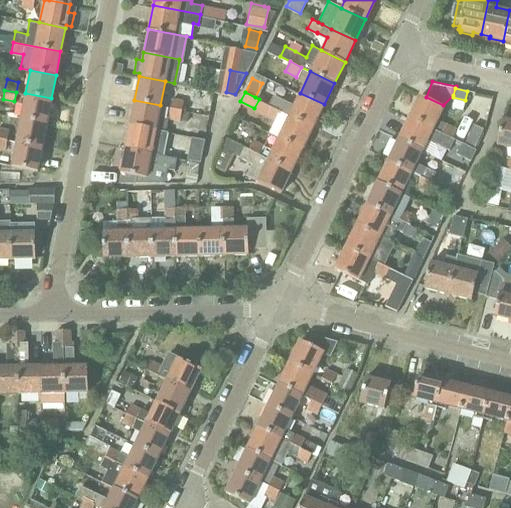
[(25,93),(21,117),(47,122),(51,98),(25,93)]
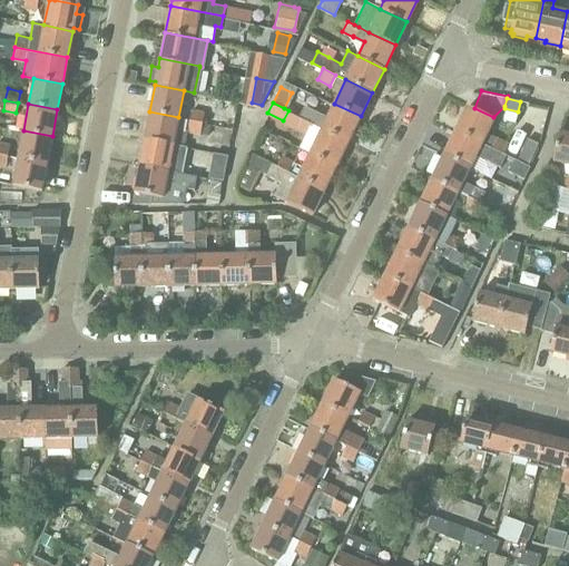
[(304,105),(300,116),(301,116),(312,123),(322,128),(349,140),(361,116),(334,104),(327,117),(304,105)]
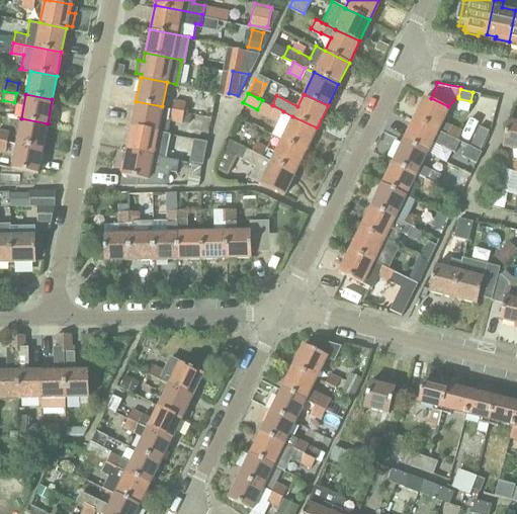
[(424,94),(413,117),(437,130),(447,133),(456,138),(457,138),(461,131),(462,127),(451,122),(451,123),(442,119),(442,118),(448,106),(431,98),(424,94)]
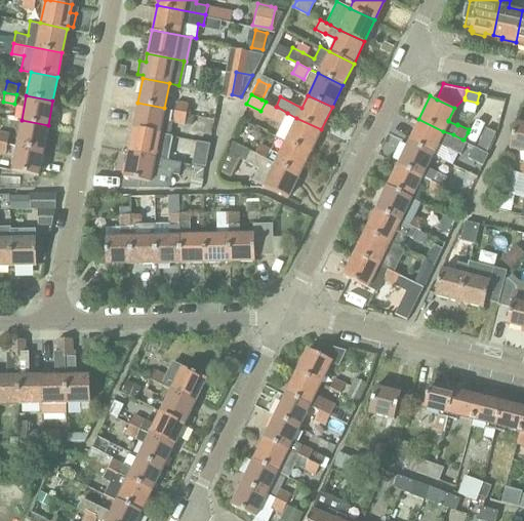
[(176,99),(174,109),(186,112),(188,102),(176,99)]
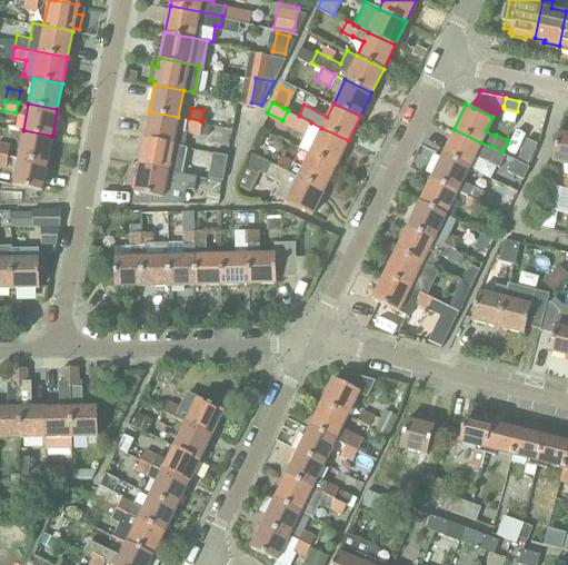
[(149,111),(145,137),(172,142),(173,142),(178,117),(149,111)]
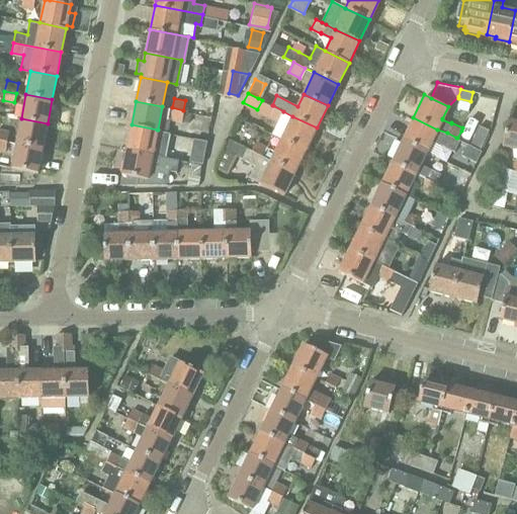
[(279,120),(283,111),(273,105),(268,115),(277,119),(279,120)]
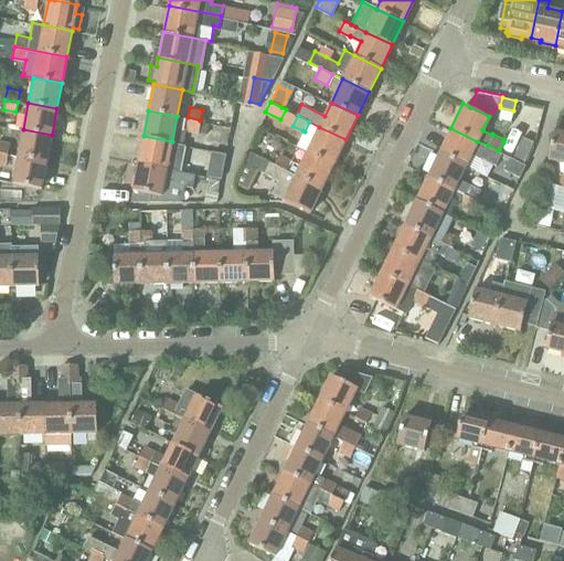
[(188,117),(185,128),(198,131),(200,120),(188,117)]
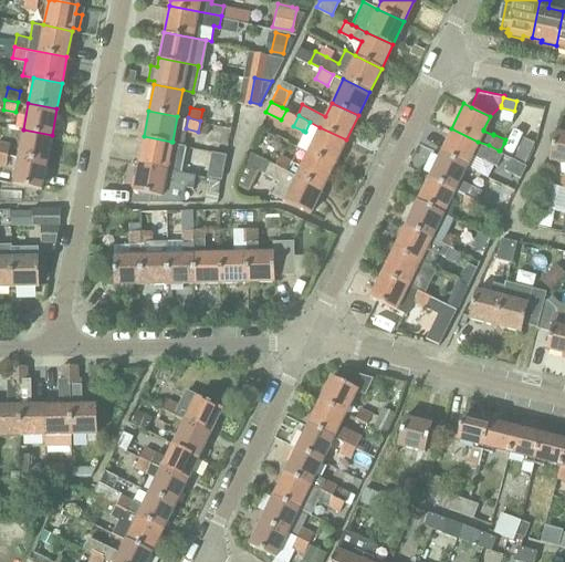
[(303,131),(296,144),(309,151),(335,164),(346,139),(320,127),(310,122),(305,132),(303,131)]
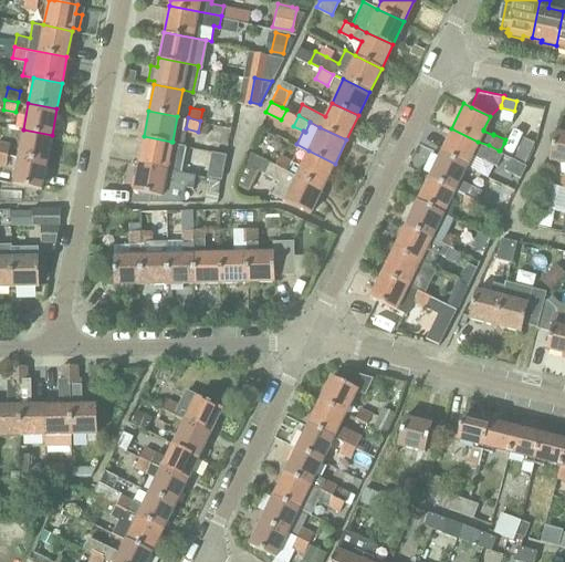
[(451,128),(439,153),(466,166),(472,152),(497,164),(502,153),(502,152),(499,151),(489,145),(478,142),(451,128)]
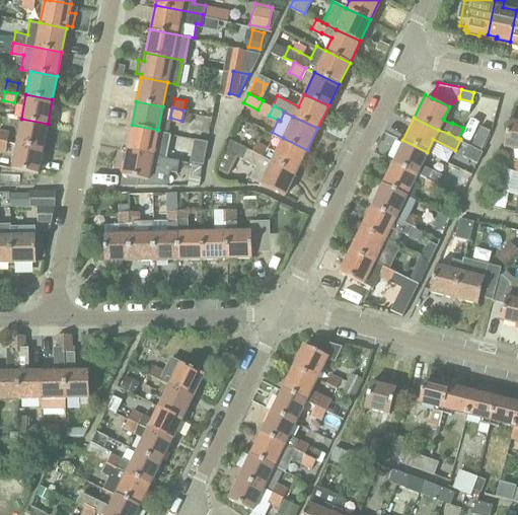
[(21,119),(16,142),(43,147),(48,124),(21,119)]
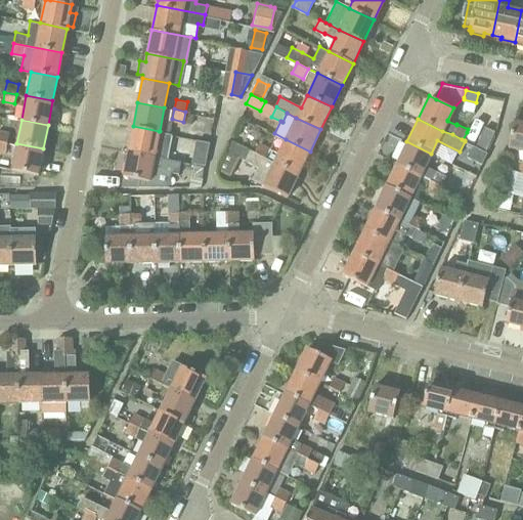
[(522,121),(514,120),(508,145),(522,148),(522,121)]
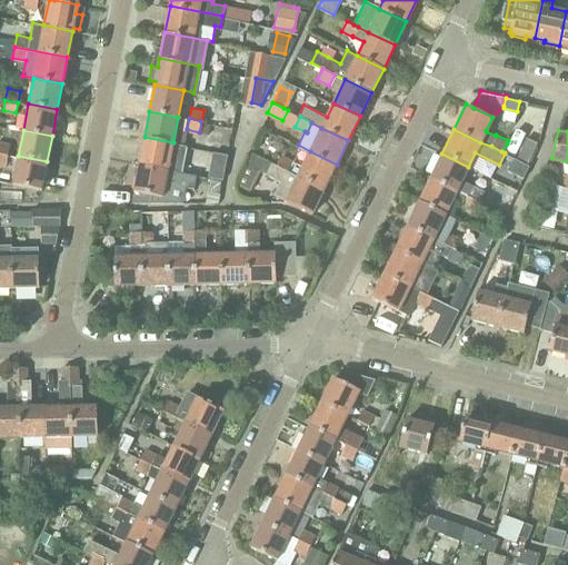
[(145,137),(139,164),(179,171),(185,145),(173,142),(172,142),(145,137)]
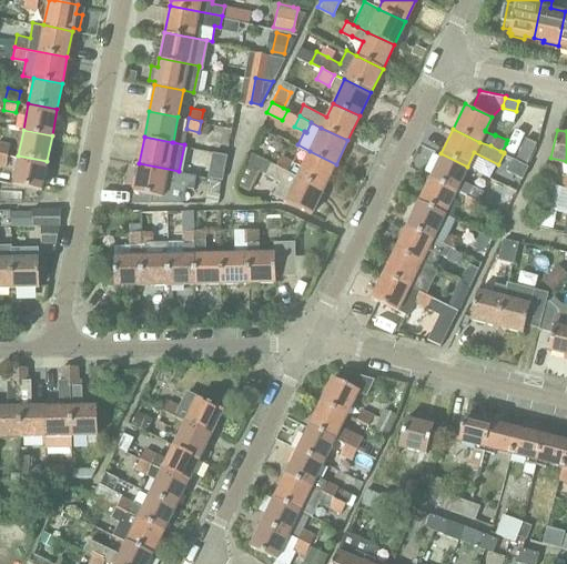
[(0,151),(8,153),(10,141),(0,139),(0,151)]
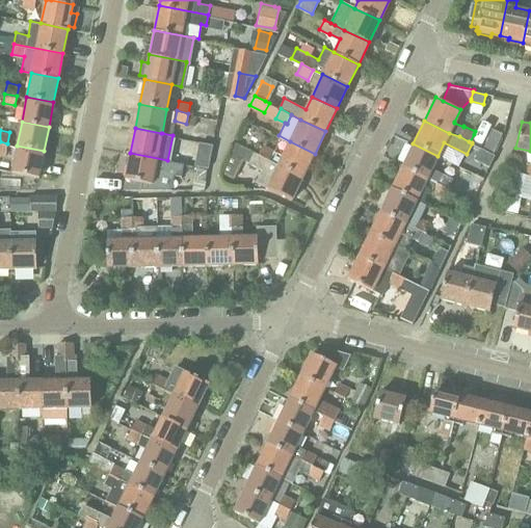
[(194,164),(208,166),(213,143),(198,140),(194,164)]
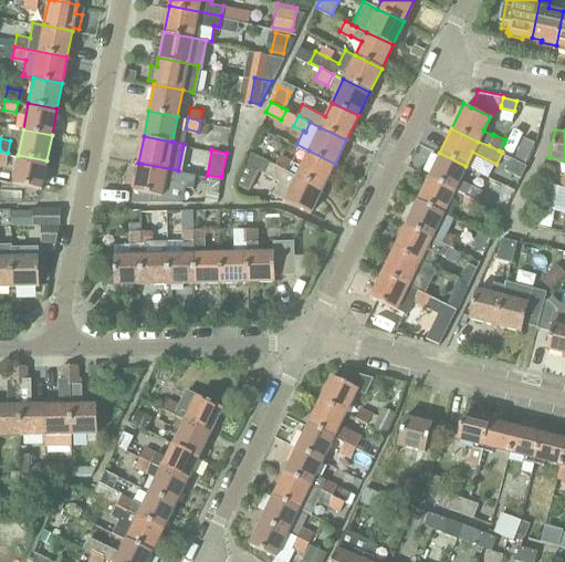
[(247,149),(241,162),(263,173),(278,179),(272,191),(281,196),(285,198),(312,210),(323,187),(297,174),(286,169),(274,163),(270,160),(247,149)]
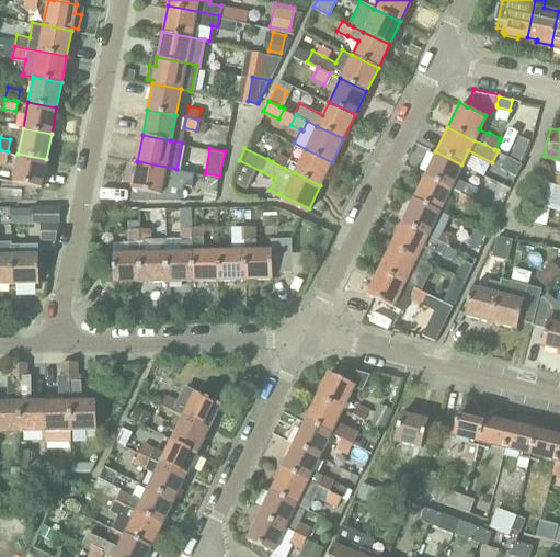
[(299,163),(295,172),(320,185),(332,162),(306,149),(299,163)]
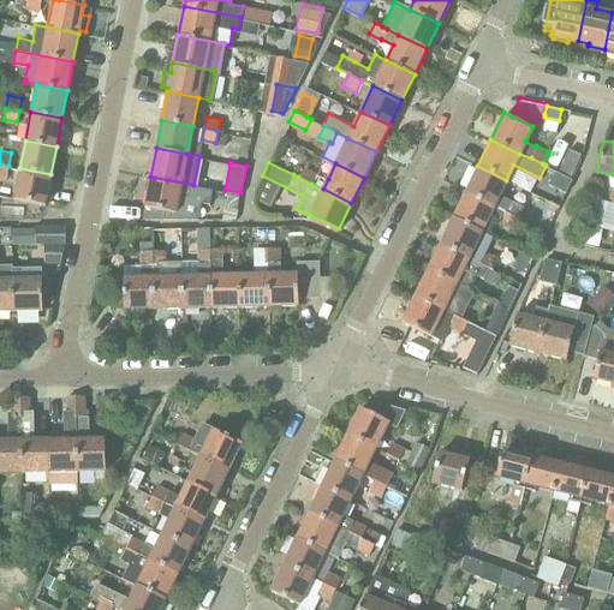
[(304,166),(298,177),(311,184),(317,172),(304,166)]
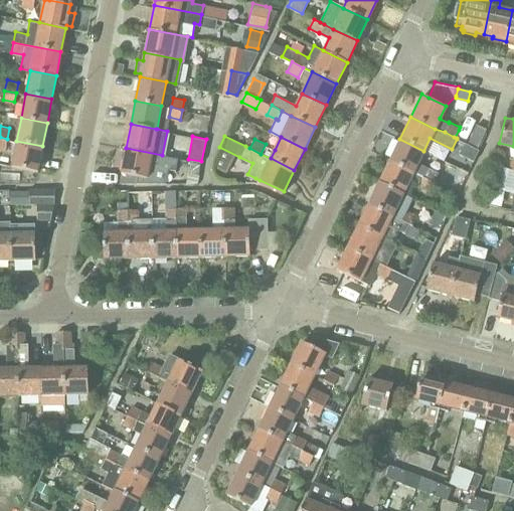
[(399,139),(389,160),(433,181),(438,171),(427,166),(418,162),(423,151),(399,139)]
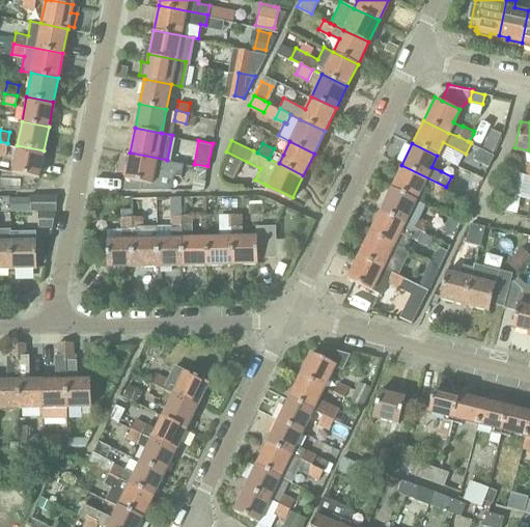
[(17,145),(11,170),(38,175),(44,150),(17,145)]
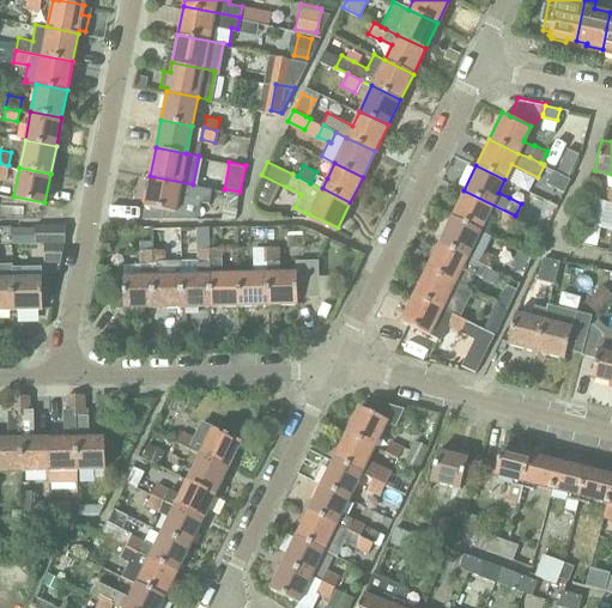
[(552,169),(546,182),(563,190),(570,177),(556,170),(553,169),(552,169)]
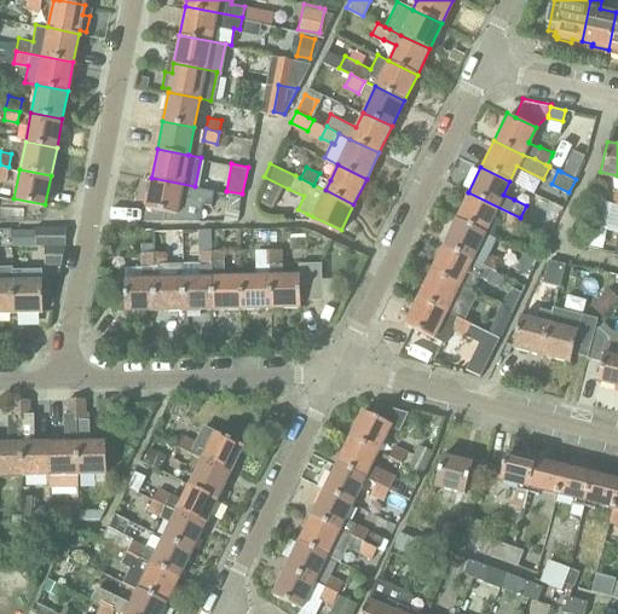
[(151,178),(145,207),(166,210),(163,219),(196,219),(200,202),(211,203),(213,190),(195,186),(151,178)]
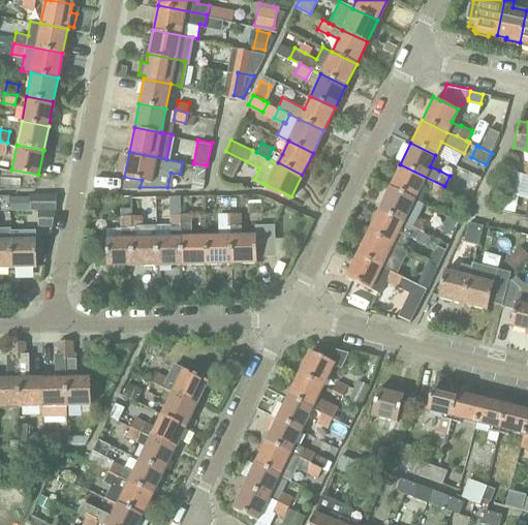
[(527,162),(524,161),(521,174),(519,173),(515,193),(527,195),(527,188),(527,162)]
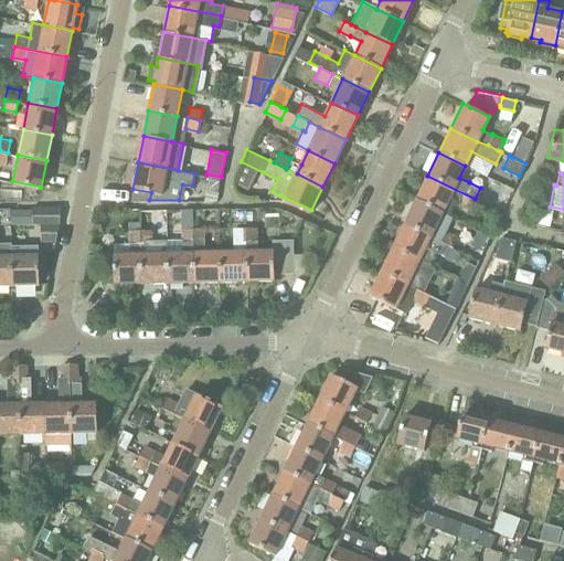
[(220,178),(209,176),(206,188),(217,190),(220,178)]
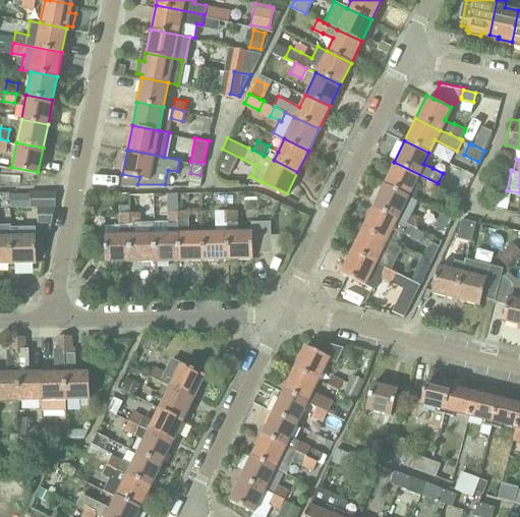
[(394,162),(384,183),(407,195),(408,194),(413,183),(422,187),(434,192),(438,183),(394,162)]
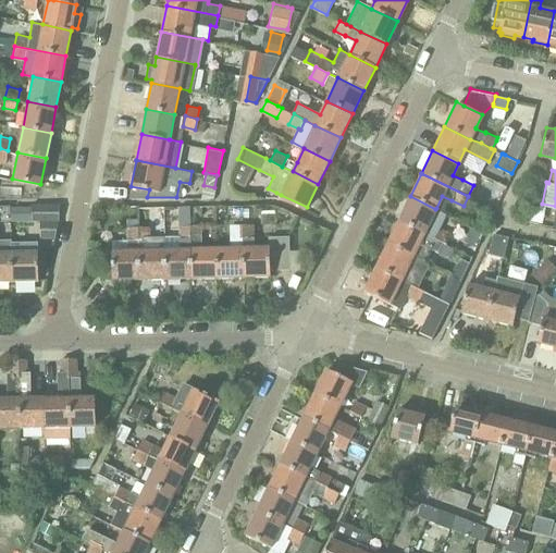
[(131,186),(128,197),(147,197),(149,189),(131,186)]
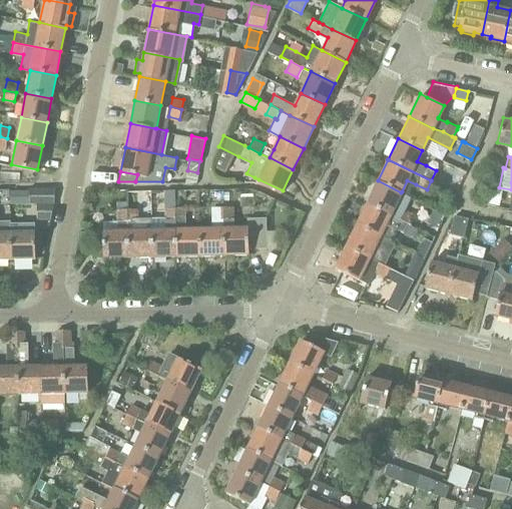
[(378,180),(367,202),(391,213),(400,217),(408,221),(410,222),(414,214),(405,209),(405,208),(411,195),(402,191),(401,192),(378,180)]
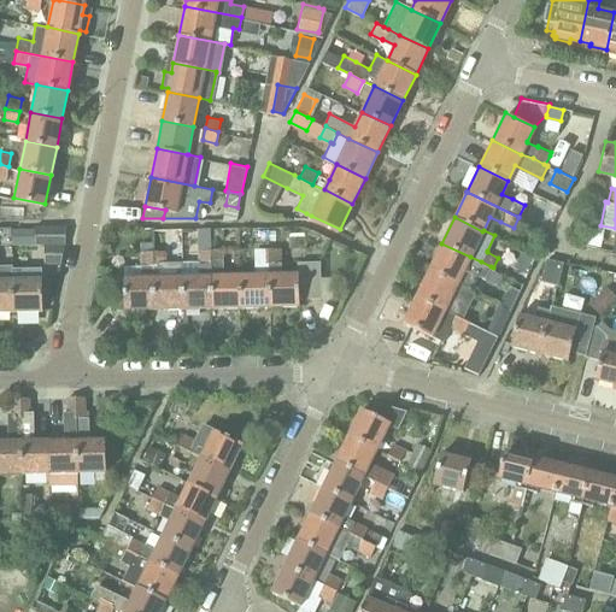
[(35,243),(35,225),(12,225),(11,243),(35,243)]
